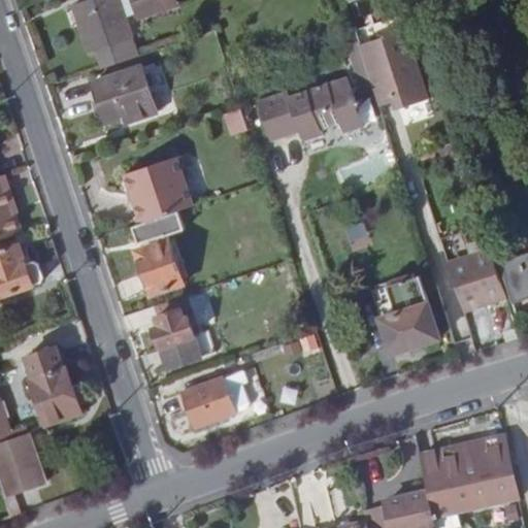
[(98,53),(103,69),(139,57),(120,0),(87,0),(74,4),(90,54),(98,53)]
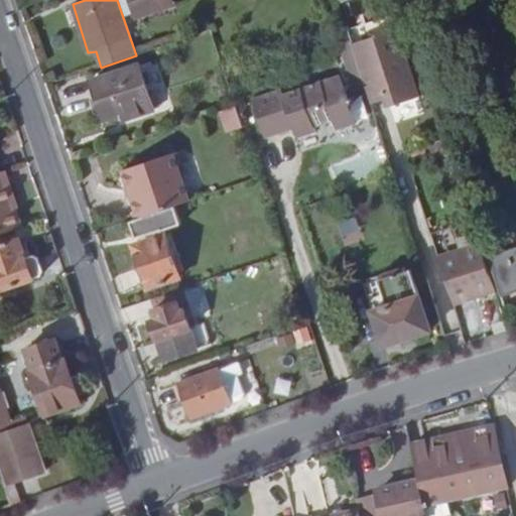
[(175,0),(129,0),(137,23),(179,9),(175,0)]
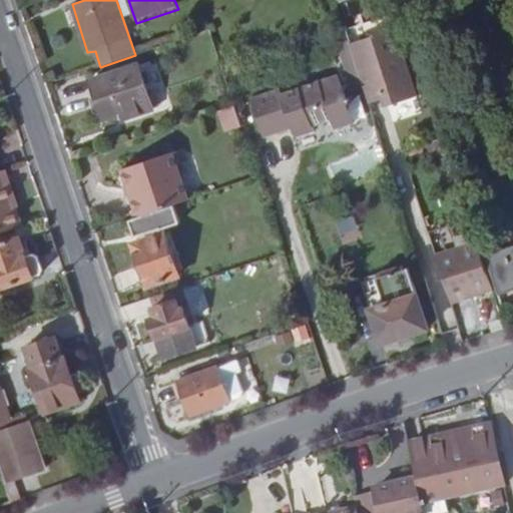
[(395,31),(352,45),(369,98),(380,94),(383,100),(386,107),(416,96),(395,31)]
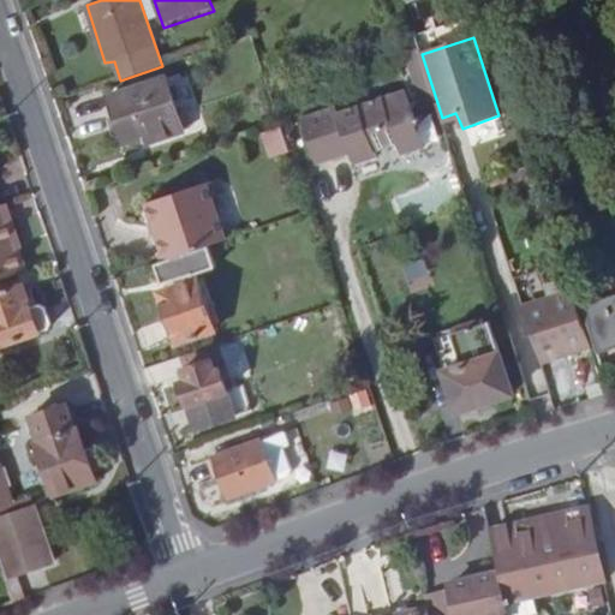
[(169,79),(109,97),(125,143),(147,136),(150,143),(185,131),(169,79)]
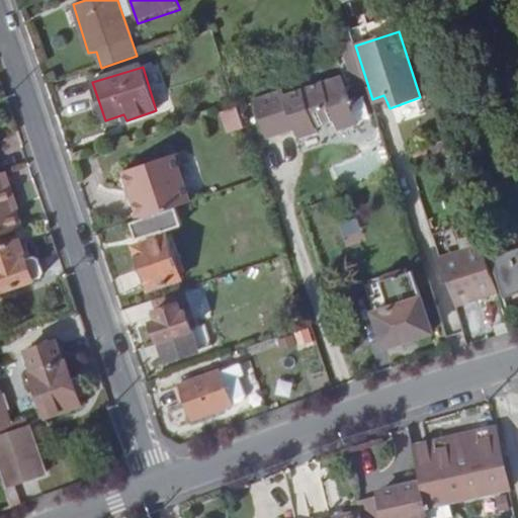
[(283,88),(255,97),(269,142),(297,133),(300,142),(321,135),(320,130),(339,122),(346,126),(359,122),(344,75),(285,94),(283,88)]
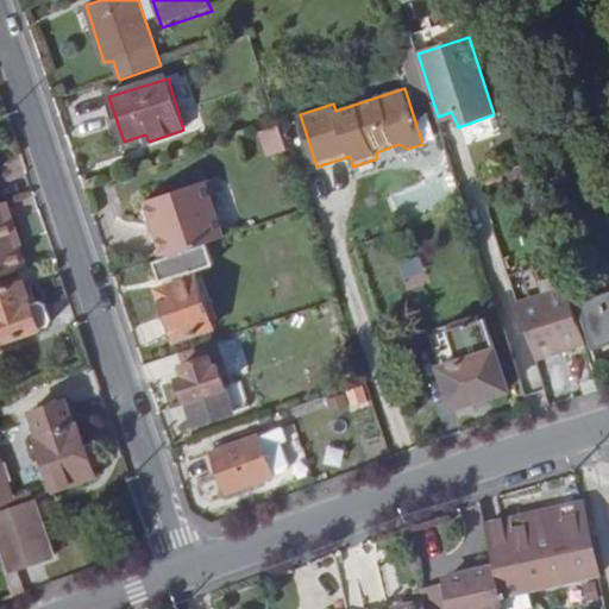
[(451,112),(438,117),(440,125),(454,119),(451,112)]
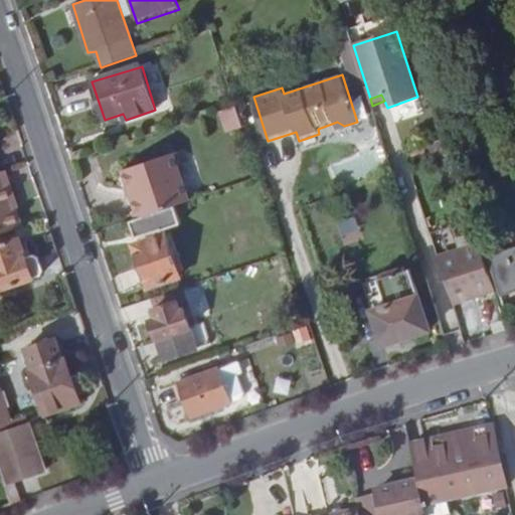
[(243,126),(236,106),(219,112),(226,132),(243,126)]
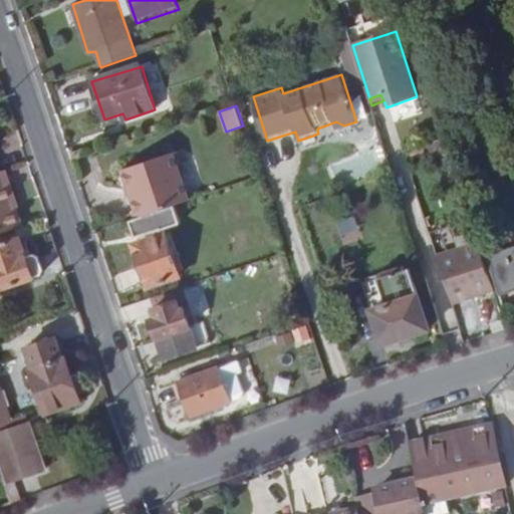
[(176,204),(188,200),(172,152),(120,169),(137,217),(176,204)]
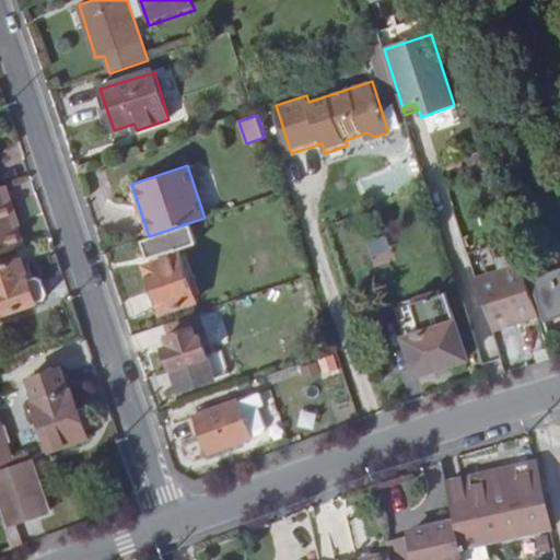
[(0,253),(20,247),(9,210),(4,197),(9,196),(1,174),(0,173),(0,253)]
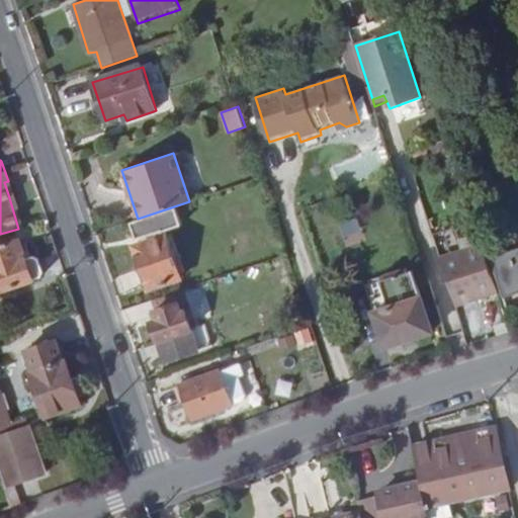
[(460,176),(456,164),(448,166),(452,179),(460,176)]
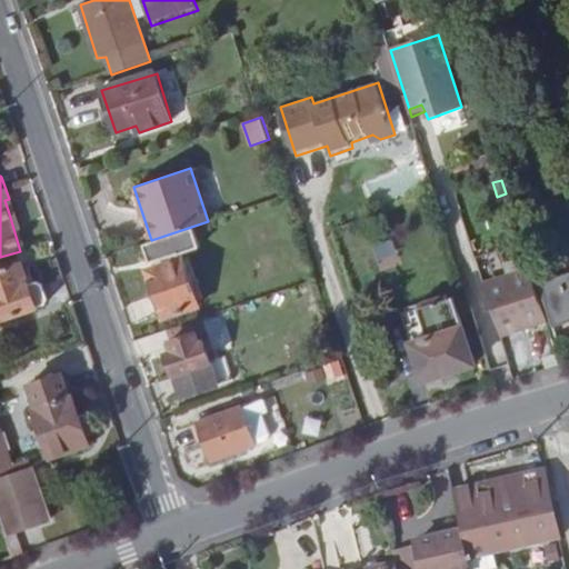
[(151,240),(143,243),(149,260),(163,256),(166,261),(147,268),(162,317),(199,303),(183,256),(181,257),(179,250),(201,243),(195,226),(151,240)]
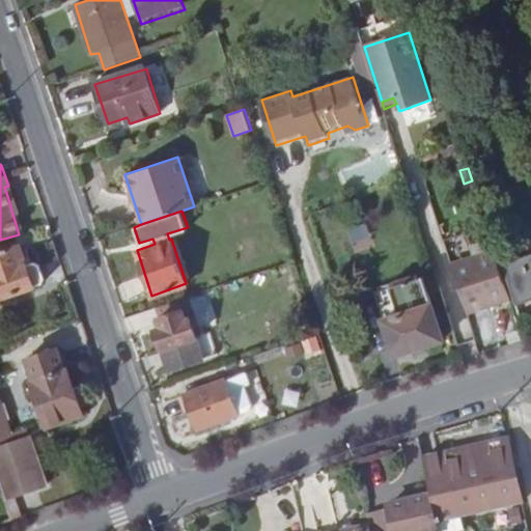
[(19,246),(0,252),(0,300),(33,289),(33,287),(39,284),(44,278),(39,267),(32,263),(26,266),(19,246)]
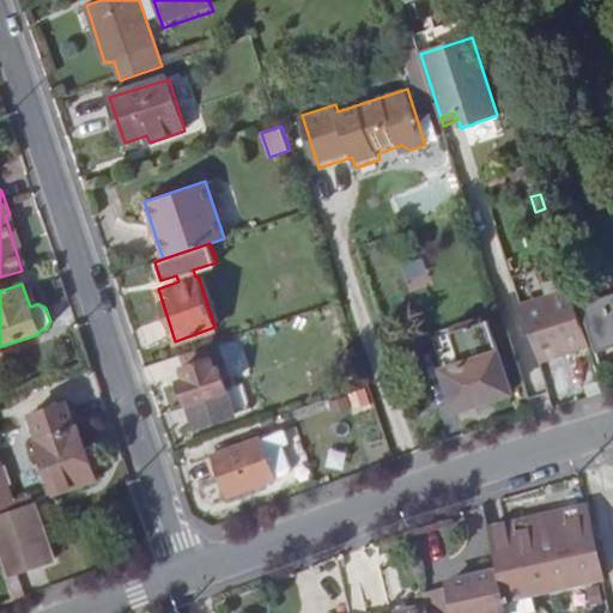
[(571,289),(521,304),(540,363),(590,347),(571,289)]
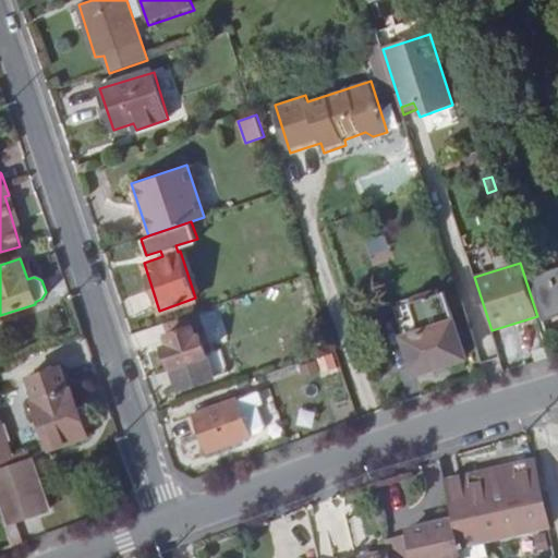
[(557,267),(530,277),(544,319),(557,314),(557,267)]
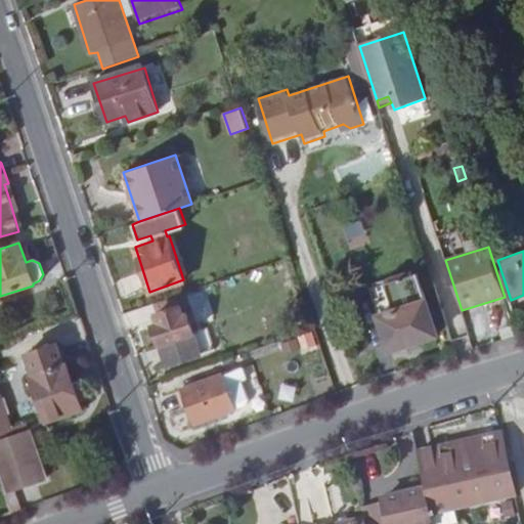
[(174,296),(122,314),(127,330),(159,318),(160,322),(154,324),(168,367),(201,355),(187,313),(183,314),(180,305),(177,306),(174,296)]
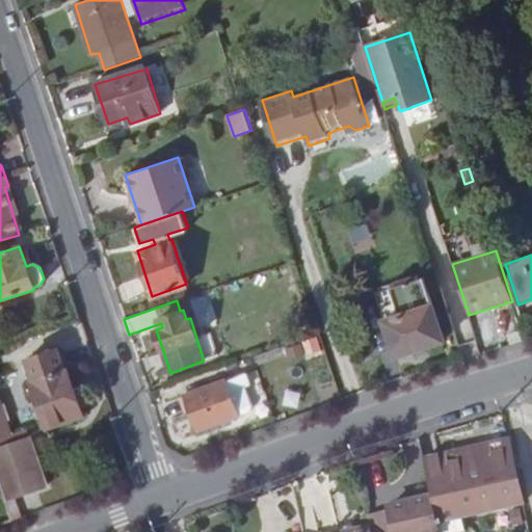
[(434,304),(387,319),(398,355),(446,341),(434,304)]
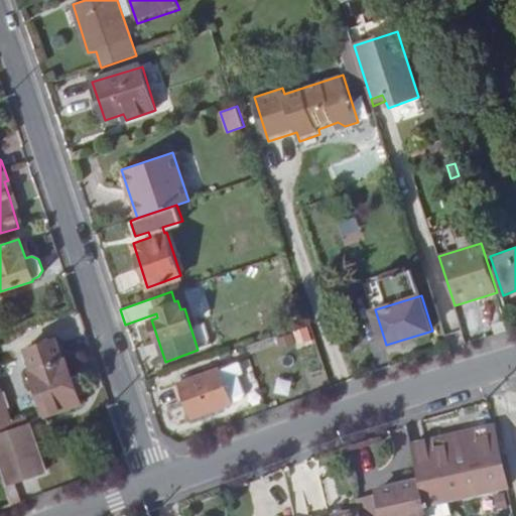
[(24,357),(56,346),(54,339),(22,350),(24,357)]
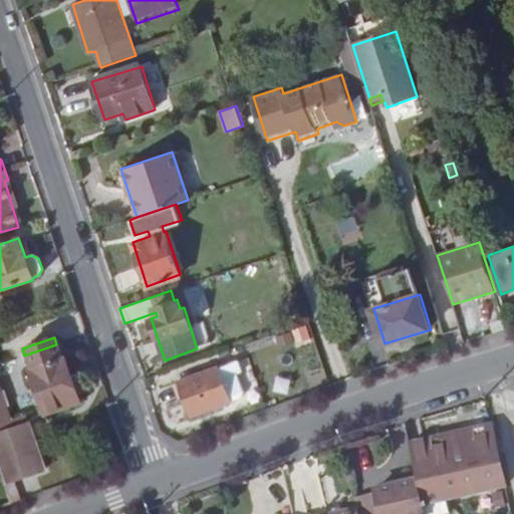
[(26,360),(58,350),(56,344),(24,355),(26,360)]
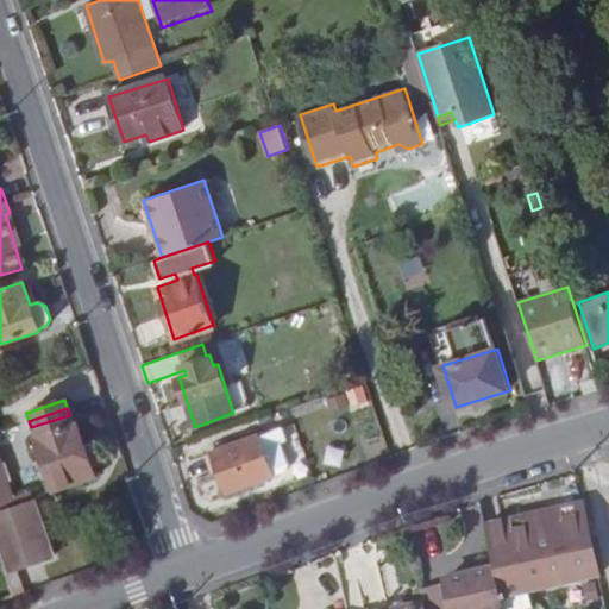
[(73,425),(69,415),(31,427),(52,489),(94,475),(76,424),(73,425)]
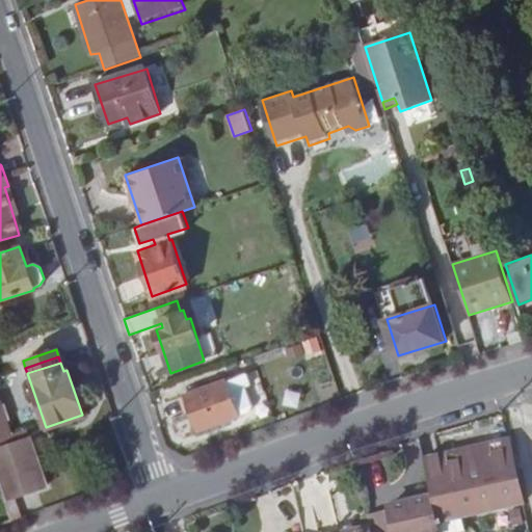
[(230,382),(185,396),(196,431),(241,416),(230,382)]
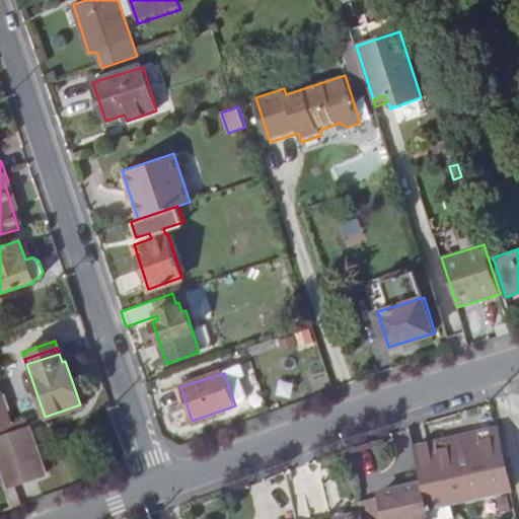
[(0,473),(4,488),(45,473),(29,426),(24,427),(12,432),(9,424),(0,394),(0,473)]
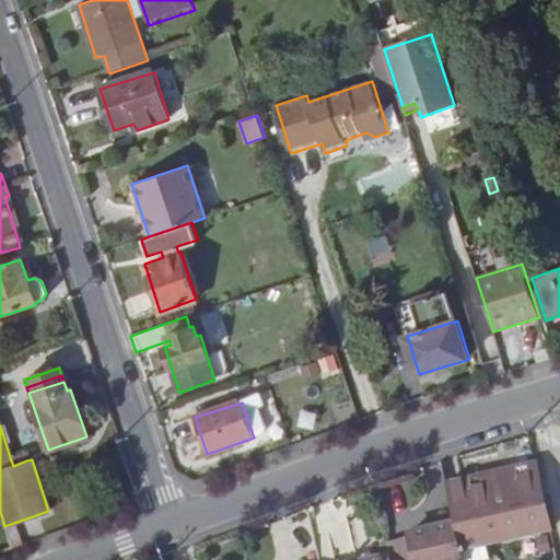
[(13,466),(26,461),(24,453),(10,457),(13,466)]
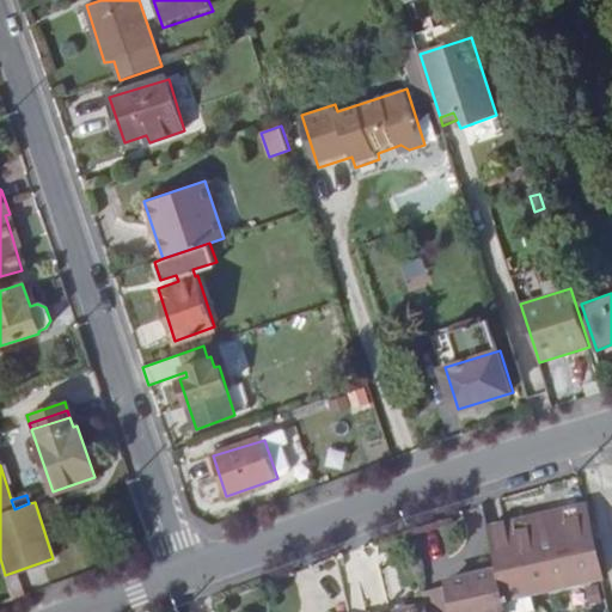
[(585,507),(488,530),(496,571),(503,603),(526,597),(600,581),(585,507)]
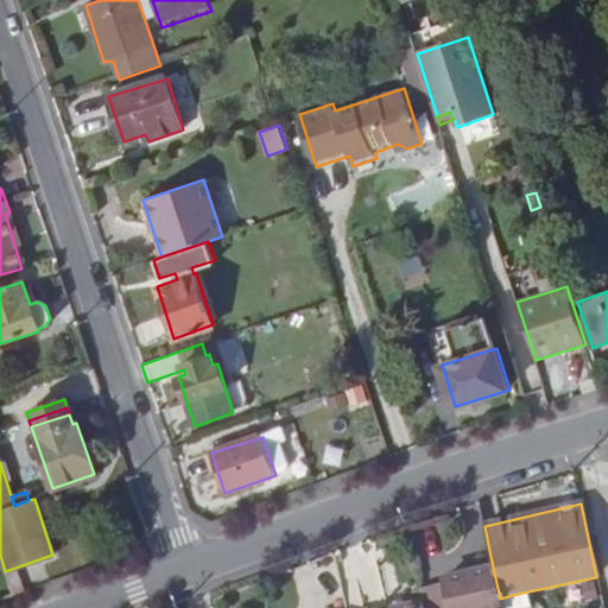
[(501,607),(500,599),(493,568),(444,580),(450,607),(501,607)]
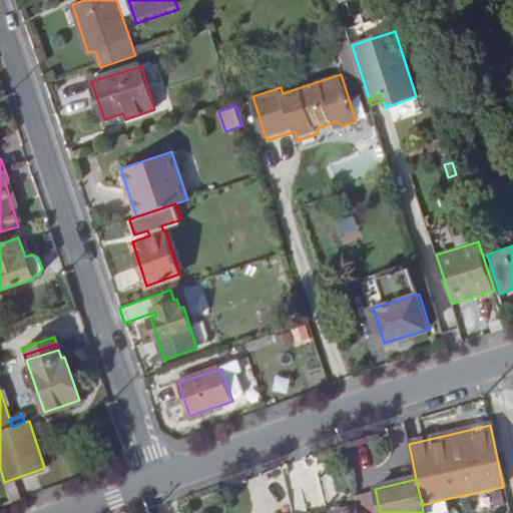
[(444,512),(441,500),(422,505),(423,512),(444,512)]
